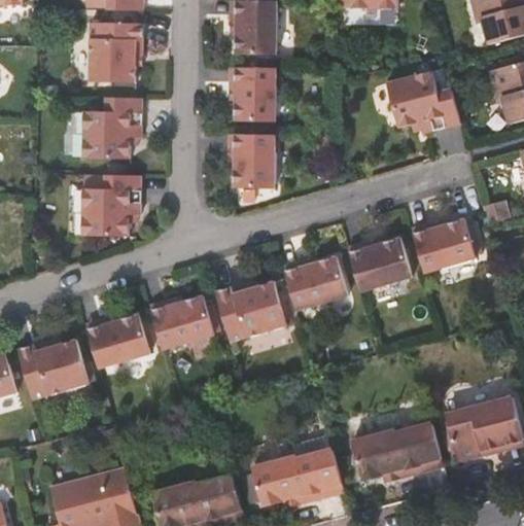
[(105,0),(105,10),(141,10),(141,0),(105,0)]
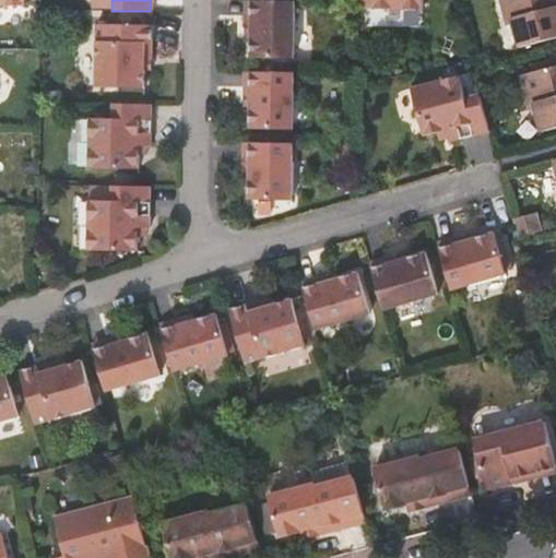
[(354,0),(354,2),(354,9),(416,10),(416,0),(354,0)]
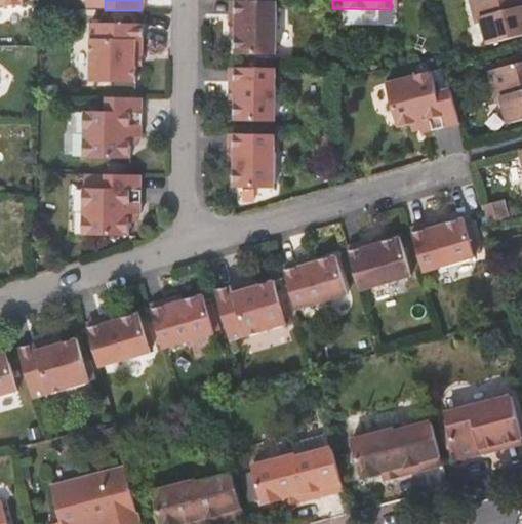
[(521,32),(521,2),(515,4),(513,0),(468,0),(474,22),(478,19),(484,43),(521,32)]
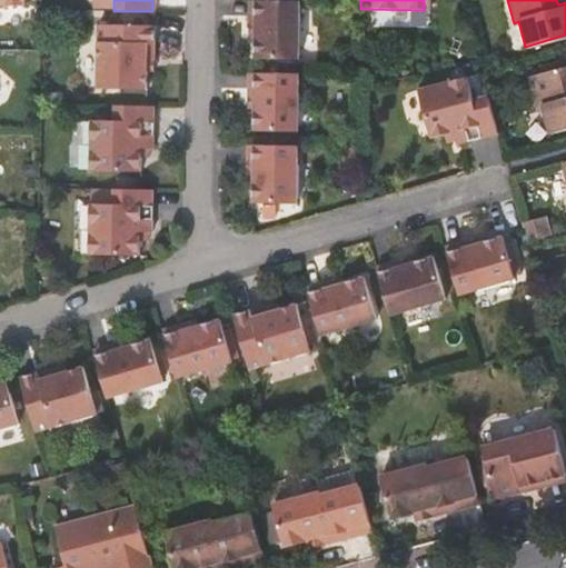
[(251,1),(251,35),(250,59),(295,60),(296,1),(251,1)]
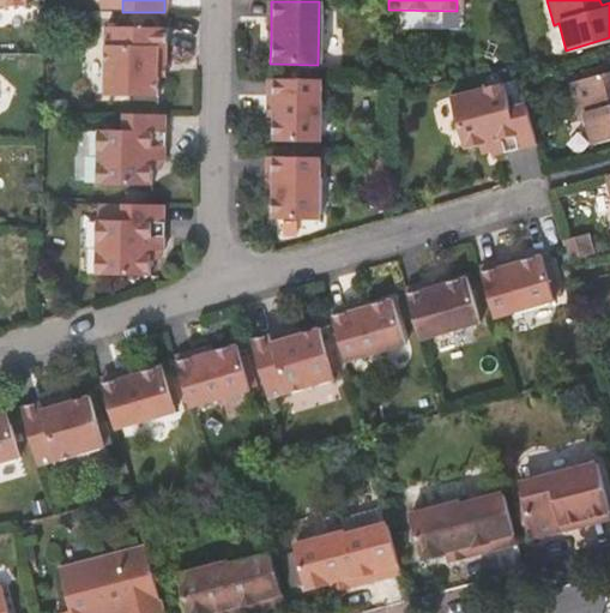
[(560,52),(566,50),(559,23),(554,25),(560,52)]
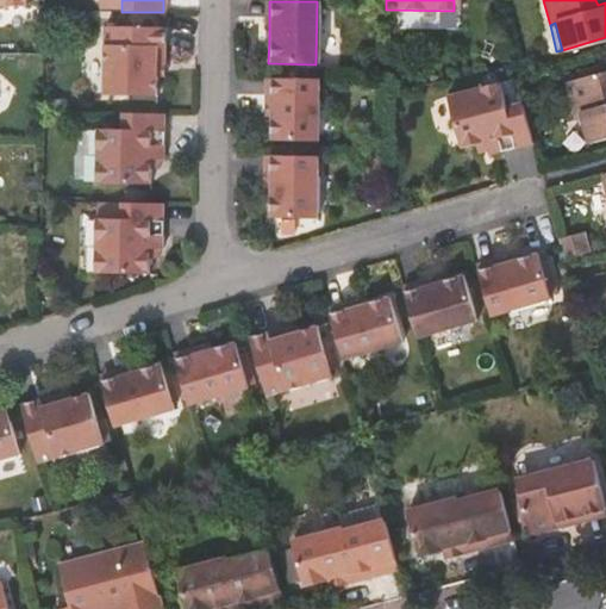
[(155,95),(156,76),(156,57),(164,57),(164,28),(105,26),(104,94),(155,95)]
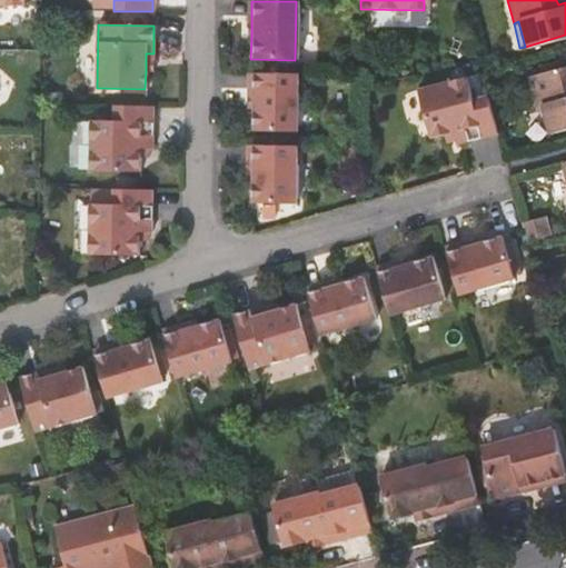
[(540,107),(547,132),(565,127),(565,63),(526,75),(535,108),(540,107)]
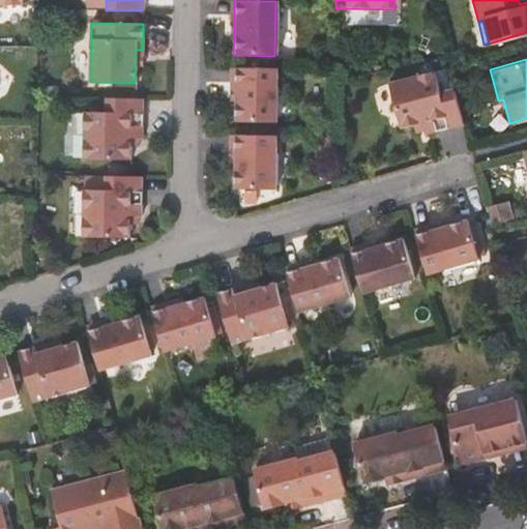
[(233,68),(232,99),(232,121),(273,122),(273,68),(233,68)]
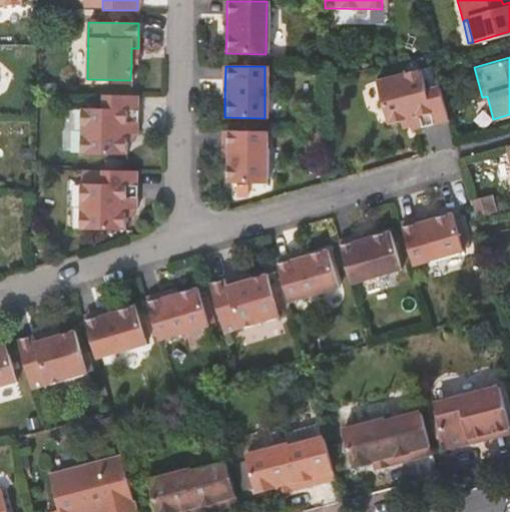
[(407,117),(409,125),(410,129),(446,119),(438,85),(423,89),(418,69),(396,75),(376,80),(382,103),(387,123),(399,120),(407,117)]
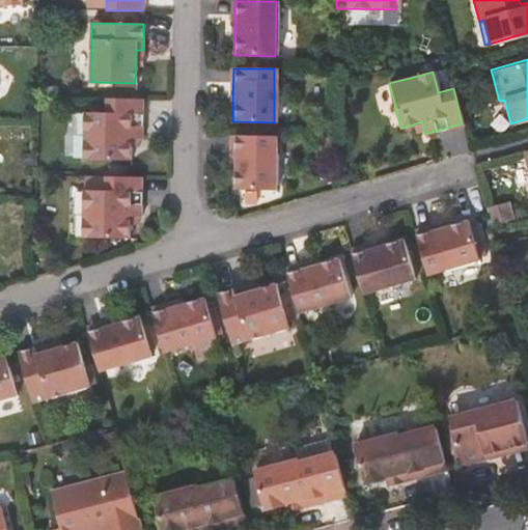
[(141,137),(141,98),(105,98),(105,113),(82,112),(82,155),(82,156),(82,157),(83,158),(129,158),(129,146),(129,137),(137,137),(141,137)]
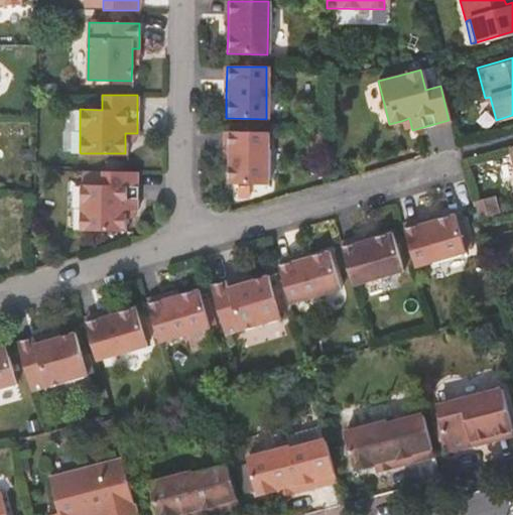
[(492,122),(496,120),(490,97),(485,98),(492,122)]
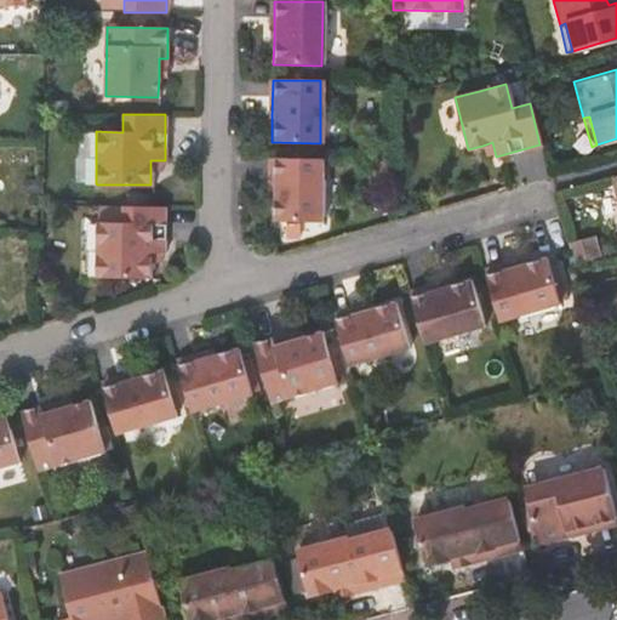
[(485,154),(495,152),(492,142),(483,146),(485,154)]
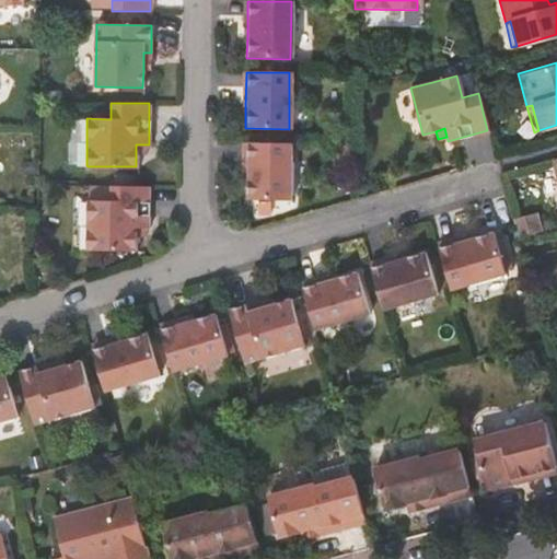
[(245,142),(245,176),(245,199),(244,210),(260,211),(260,200),(288,200),(289,143),(265,142),(245,142)]
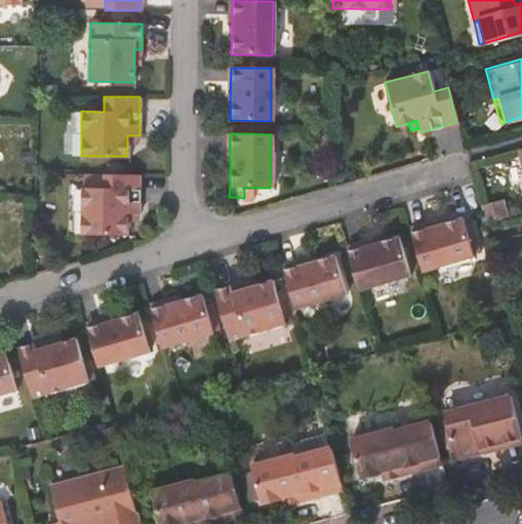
[(314,152),(330,152),(330,135),(314,135),(314,152)]
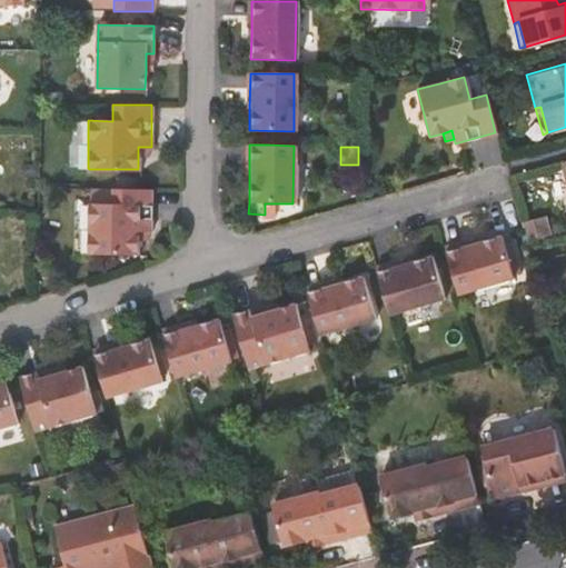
[(149,230),(150,188),(111,188),(111,205),(88,203),(87,252),(138,252),(138,240),(138,230),(146,230),(149,230)]
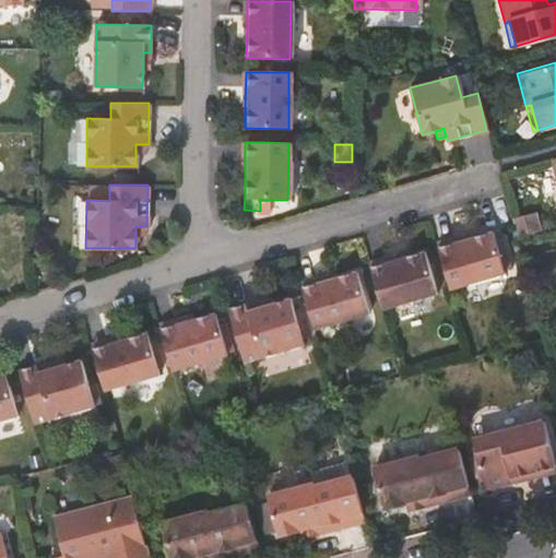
[(260,200),(260,211),(276,211),(278,200),(260,200)]
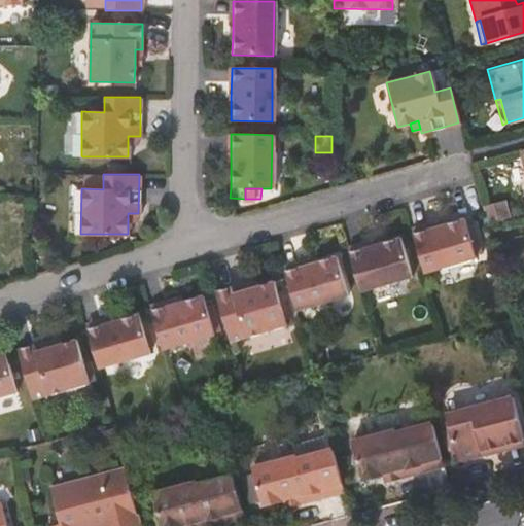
[(441,218),(408,228),(411,234),(443,224),(441,218)]
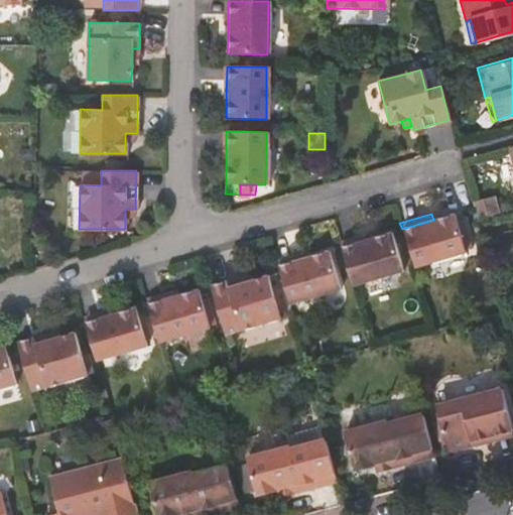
[(463,249),(454,220),(453,214),(433,220),(402,229),(405,239),(408,251),(413,267),(464,252),(463,249)]
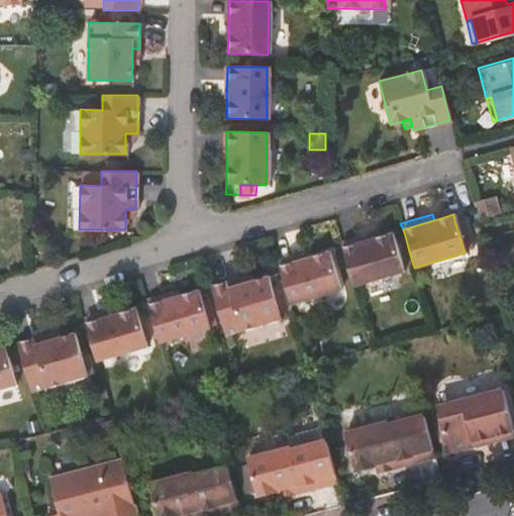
[(471,247),(461,218),(454,220),(464,249),(471,247)]
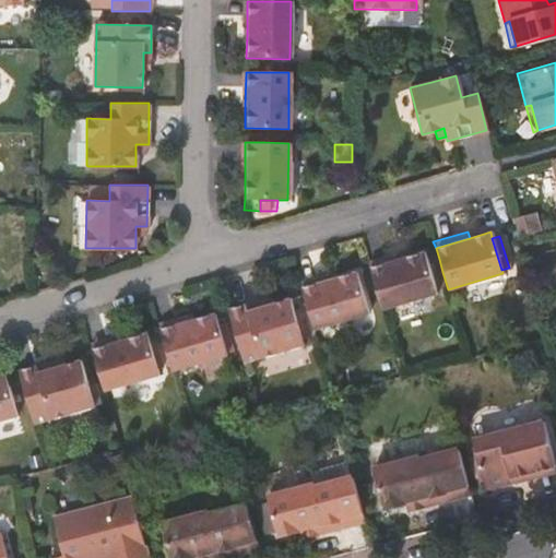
[(398,250),(365,261),(368,268),(400,259),(398,250)]
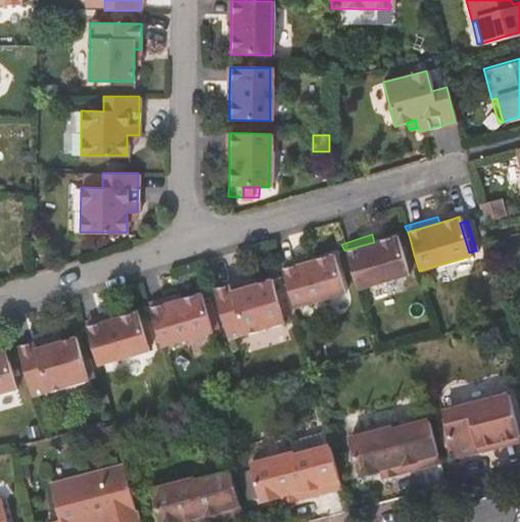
[(374,242),(344,250),(345,255),(356,289),(406,274),(394,236),(374,242)]
